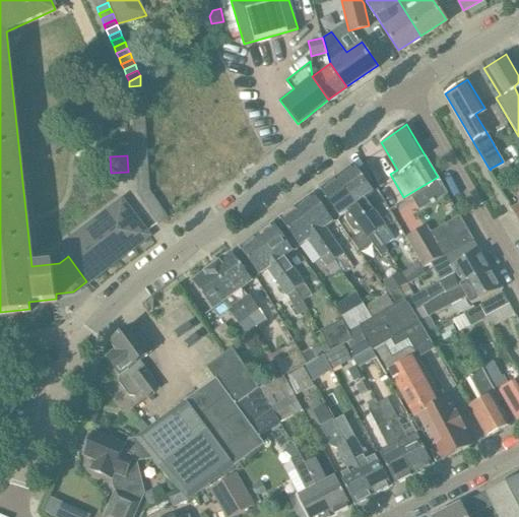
[(353,163),(337,174),(377,227),(375,229),(384,243),(394,236),(384,221),(385,220),(366,194),(373,189),(353,163)]
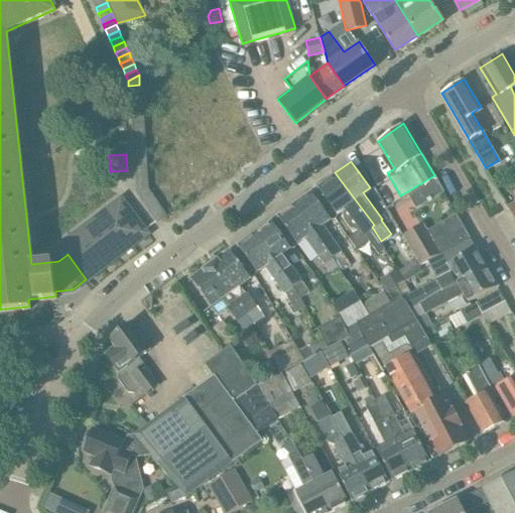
[(358,224),(364,232),(377,251),(384,246),(372,227),(374,225),(335,172),(316,185),(329,202),(337,213),(345,206),(347,208),(343,211),(343,216),(351,226),(354,227),(358,224)]
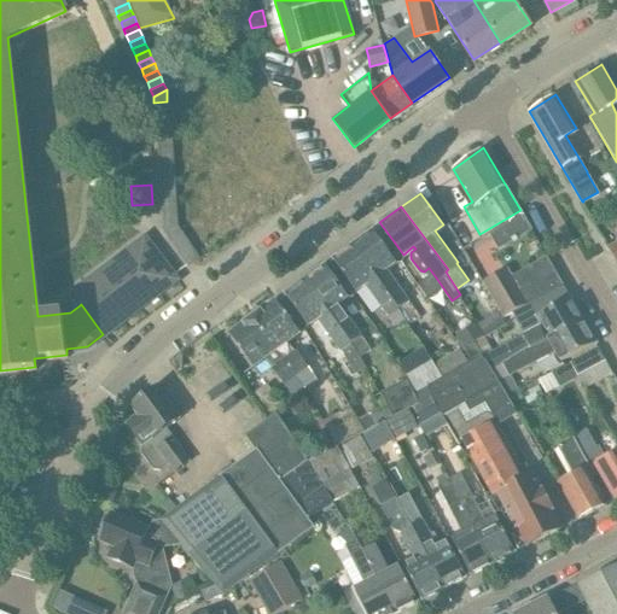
[(176,215),(163,216),(164,229),(178,223),(176,215)]
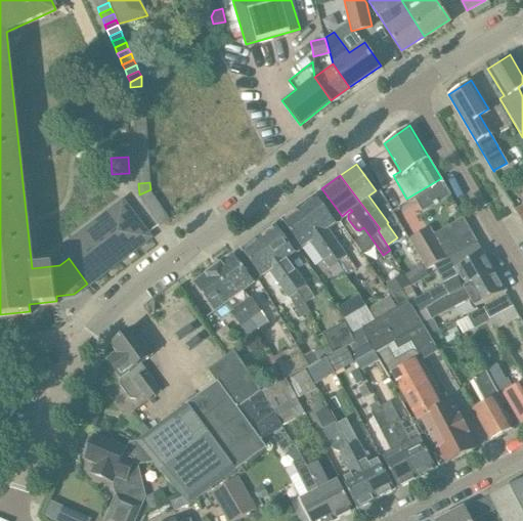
[(150,189),(139,194),(143,201),(154,193),(150,189)]
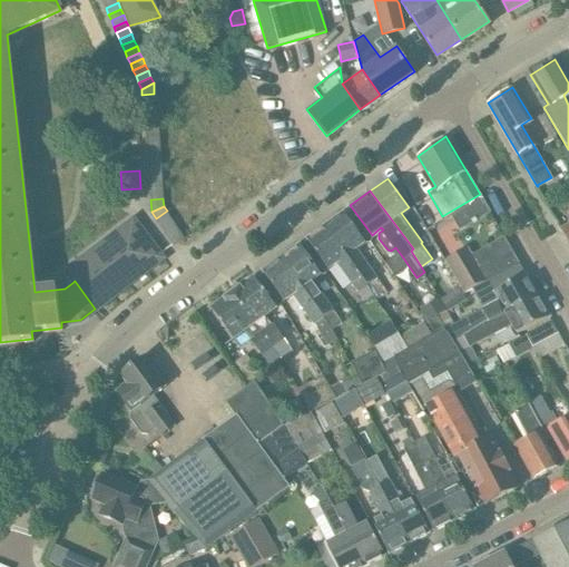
[(167,211),(156,218),(159,224),(170,216),(167,211)]
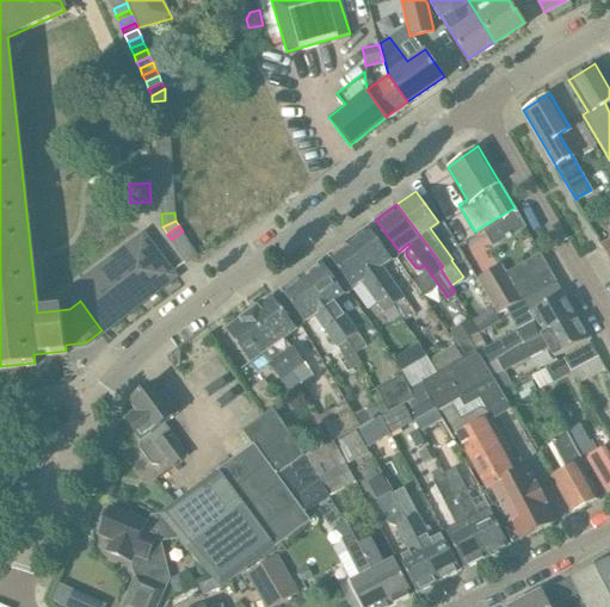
[(402,311),(411,327),(412,327),(417,334),(426,328),(404,295),(405,293),(383,262),(390,256),(368,225),(349,239),(395,301),(402,311)]
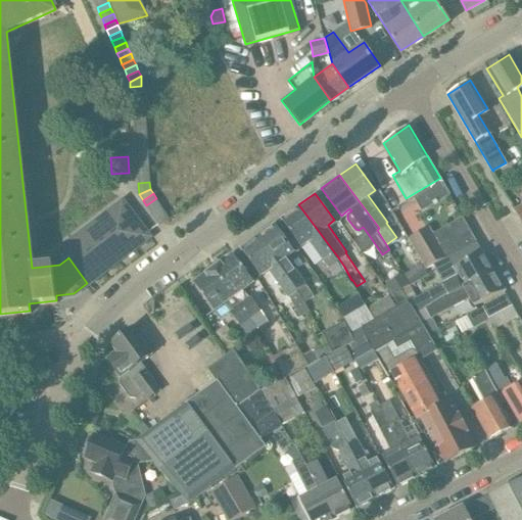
[(68,257),(87,283),(150,235),(122,198),(58,245),(67,258),(68,257)]
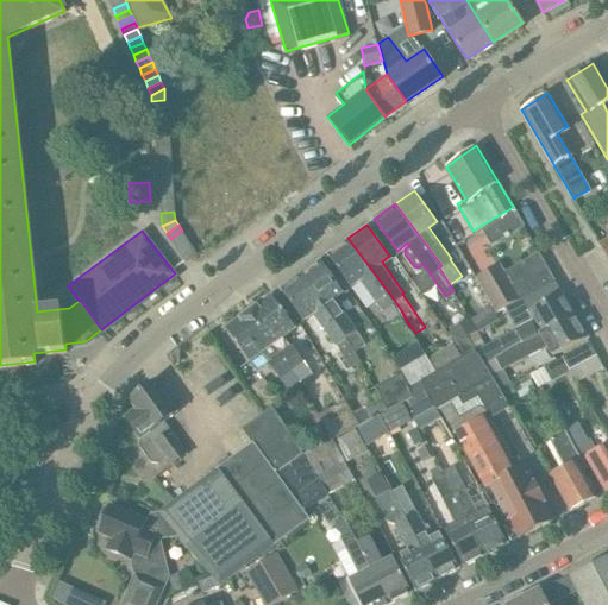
[(182,231),(170,239),(174,244),(186,235),(182,231)]
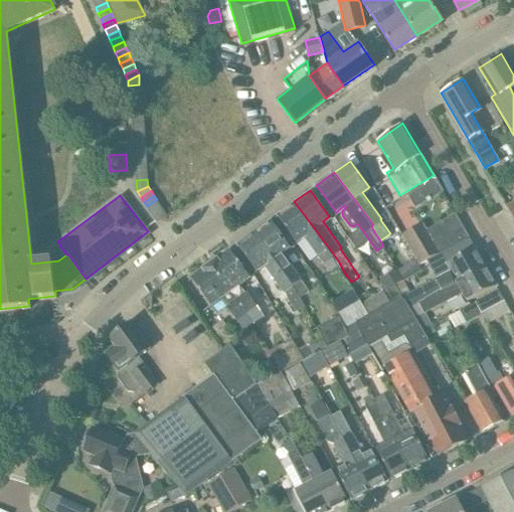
[(157,199),(147,206),(150,210),(160,204),(157,199)]
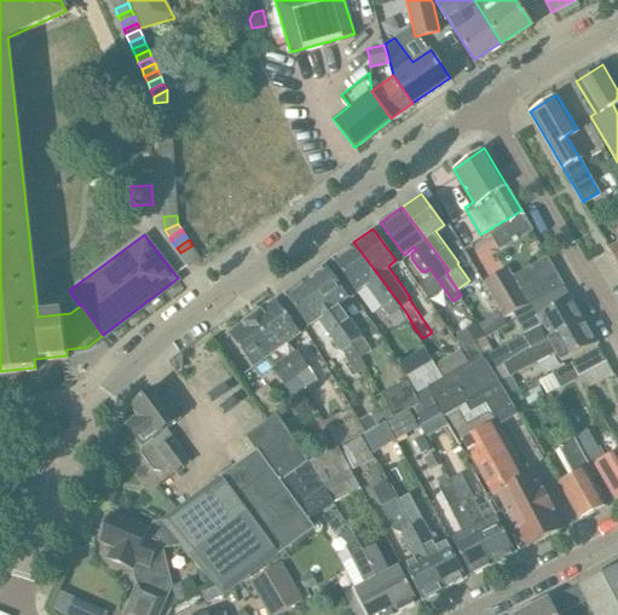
[(393,325),(408,315),(400,305),(353,242),(333,257),(347,277),(356,290),(368,282),(390,313),(387,315),(393,325)]
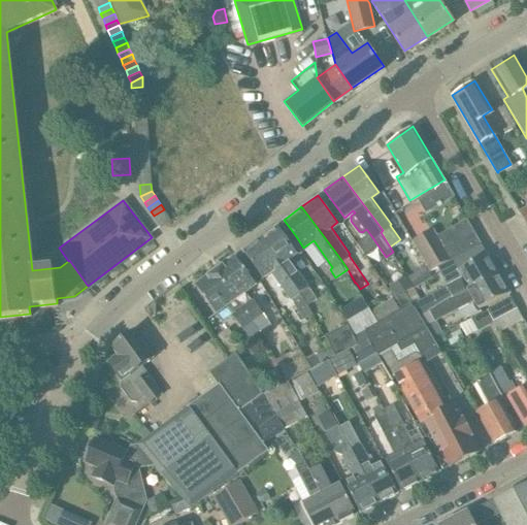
[(164,209),(154,216),(157,221),(167,214),(164,209)]
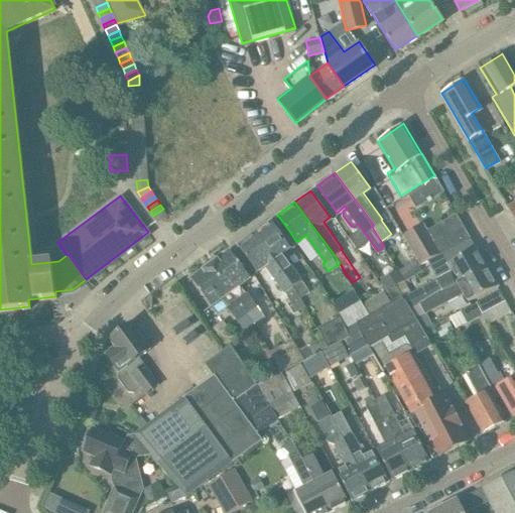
[(163,209),(153,216),(156,220),(166,214),(163,209)]
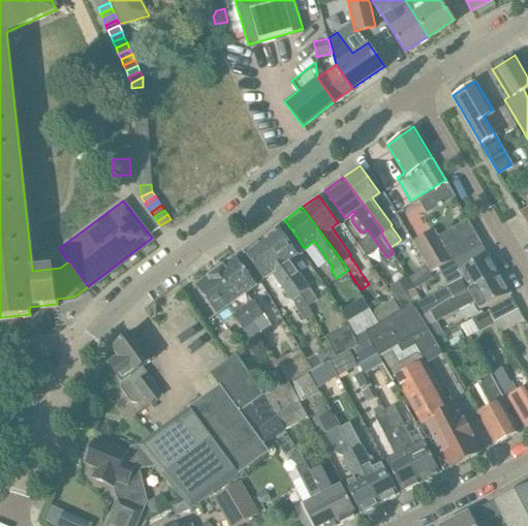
[(452,259),(483,245),(467,218),(438,236),(434,228),(413,241),(430,270),(452,259)]
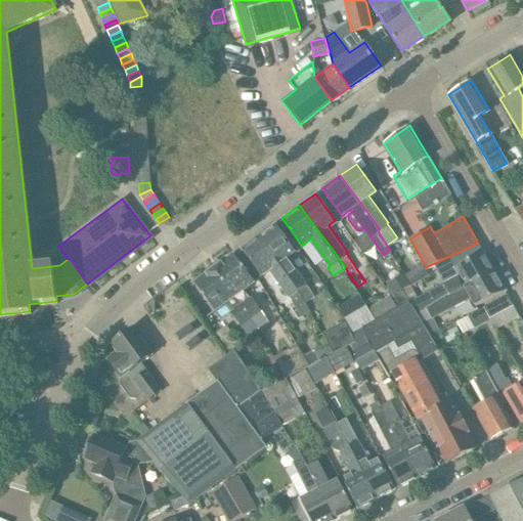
[(274,222),(259,234),(298,288),(306,283),(306,281),(287,255),(295,250),(274,222)]
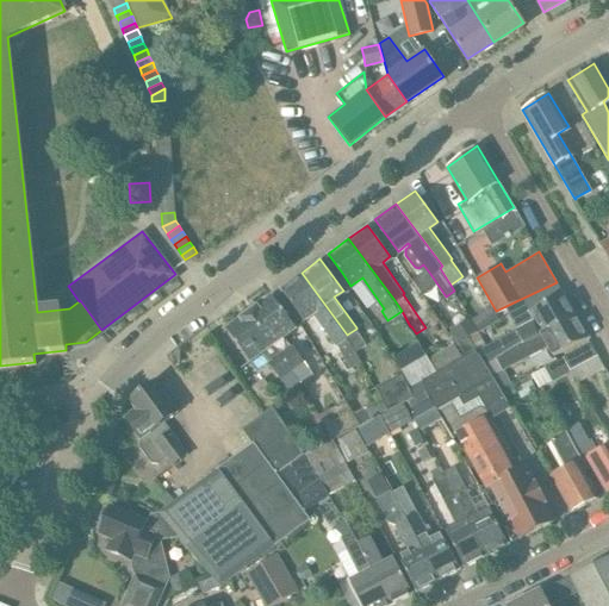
[(347,335),(302,273),(280,288),(303,319),(314,312),(336,343),(340,348),(334,351),(347,369),(360,361),(353,349),(354,349),(346,336),(347,335)]
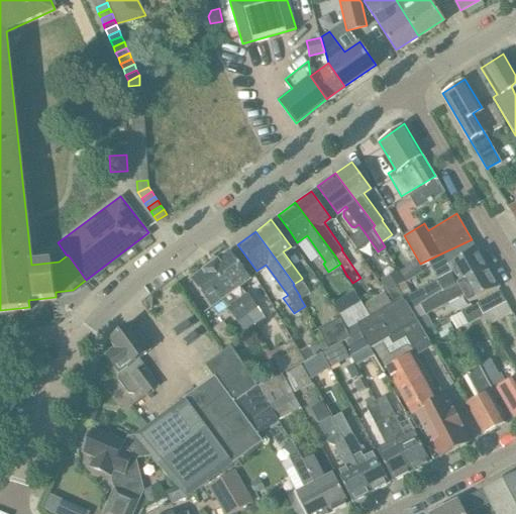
[(472,239),(441,253),(451,270),(404,297),(410,307),(488,268),(472,239)]
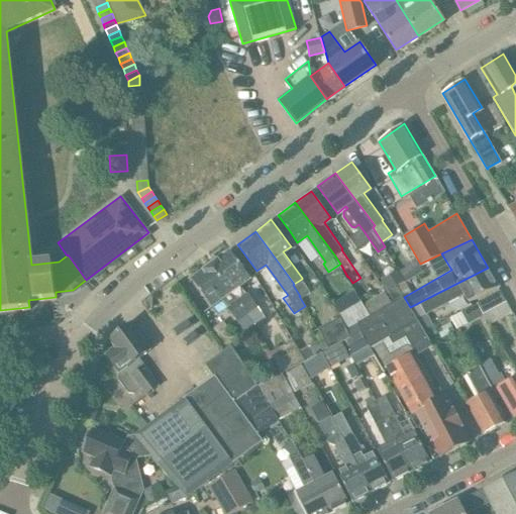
[(211,263),(245,309),(254,326),(266,318),(246,291),(244,292),(239,285),(250,277),(230,249),(211,263)]
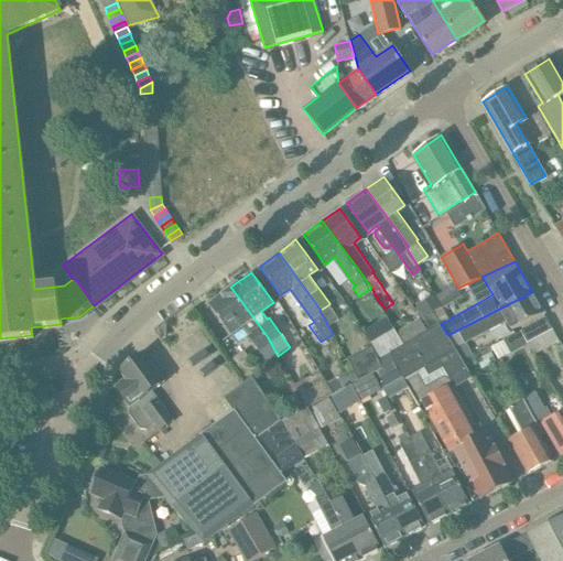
[(230,287),(208,303),(230,334),(242,325),(248,333),(248,334),(268,363),(278,356),(268,337),(230,287)]
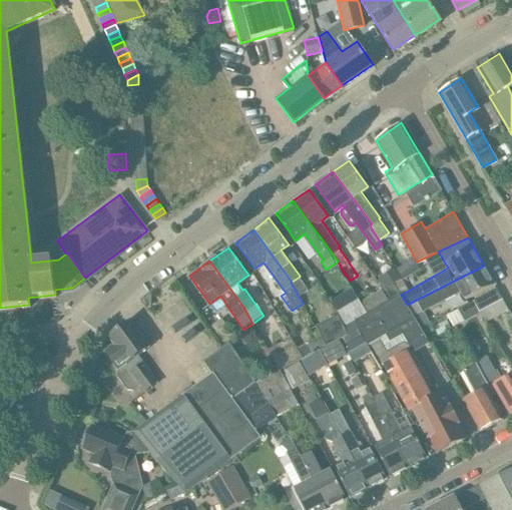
[(494,283),(484,266),(407,305),(414,317),(447,299),(461,291),(466,300),(494,283)]
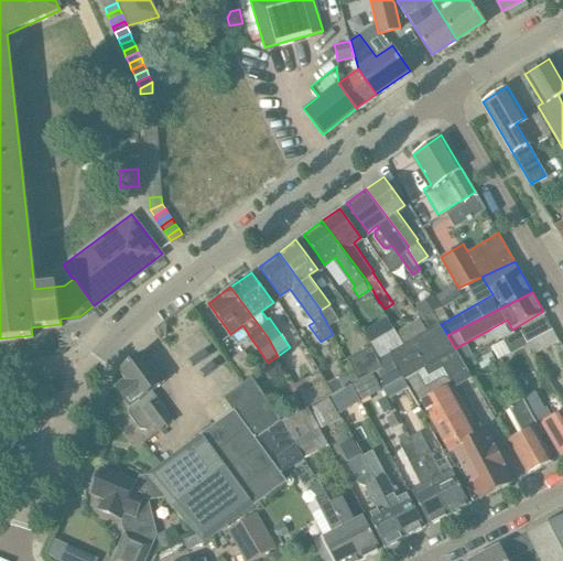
[(425,323),(429,328),(440,322),(433,310),(441,305),(437,299),(434,293),(414,304),(425,323)]
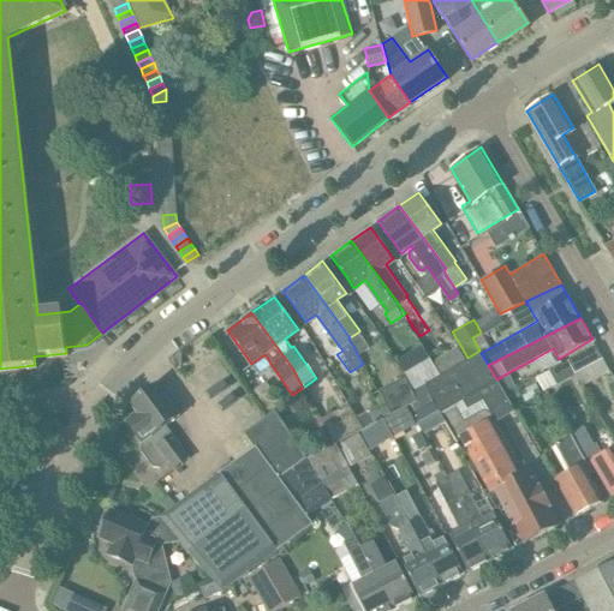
[(350,337),(349,339),(357,352),(357,353),(358,353),(369,345),(361,333),(359,331),(350,337)]
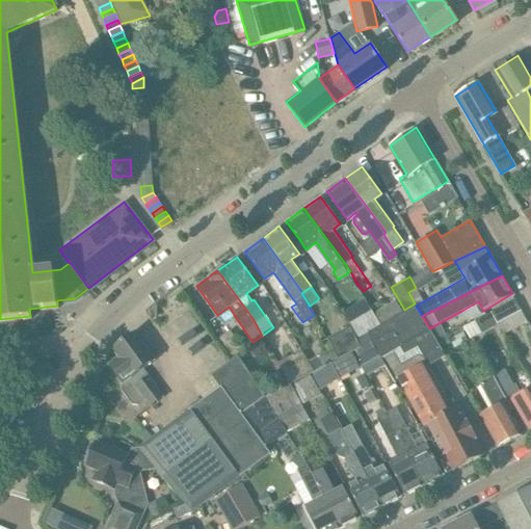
[(481,331),(497,322),(521,310),(514,297),(475,319),(481,331)]
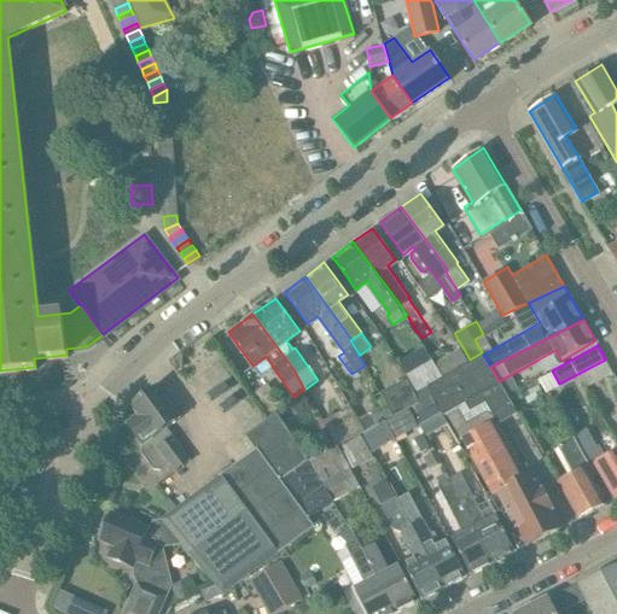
[(467,360),(459,346),(434,360),(442,374),(467,360)]
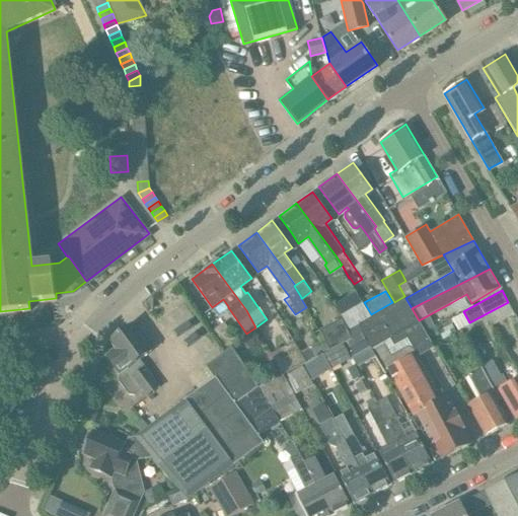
[(412,308),(405,298),(404,296),(394,302),(358,324),(363,333),(384,369),(390,366),(415,415),(414,415),(421,429),(423,428),(430,440),(433,439),(442,456),(470,442),(445,392),(443,392),(441,388),(439,388),(421,353),(434,346),(426,332),(425,333),(412,308)]
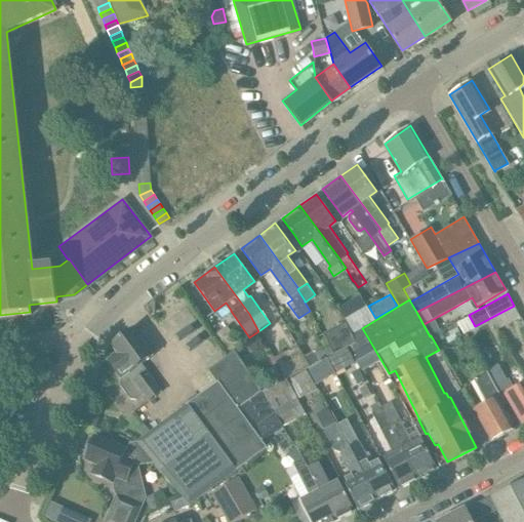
[(514,306),(490,318),(496,327),(519,315),(514,306)]
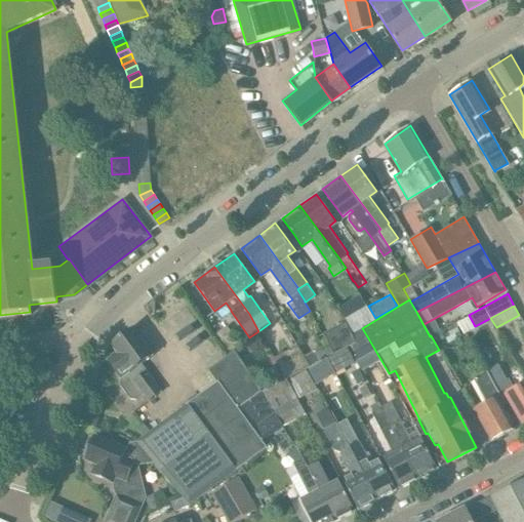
[(329,343),(335,353),(346,347),(346,346),(355,342),(346,321),(323,331),(325,335),(329,343)]
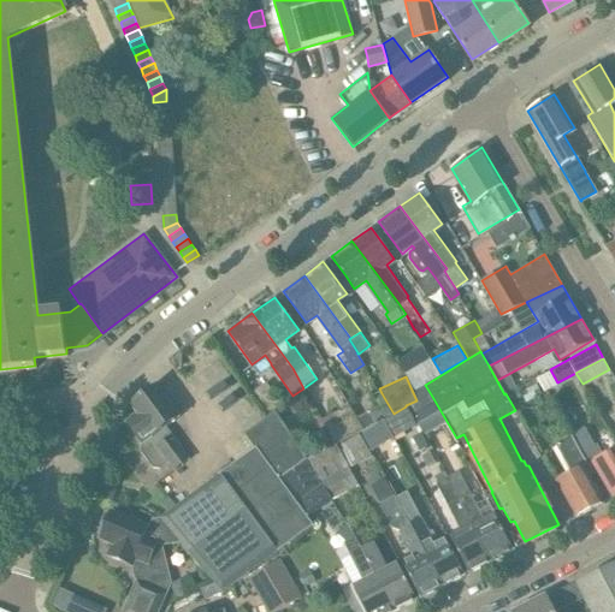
[(266,380),(252,390),(267,411),(276,405),(277,408),(282,403),(266,380)]
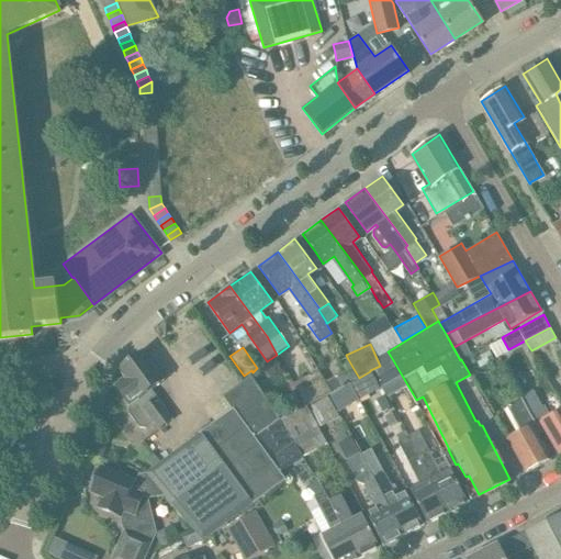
[(163,379),(142,350),(119,367),(125,376),(114,383),(128,403),(128,410),(138,425),(145,426),(153,421),(158,427),(171,417),(149,388),(163,379)]
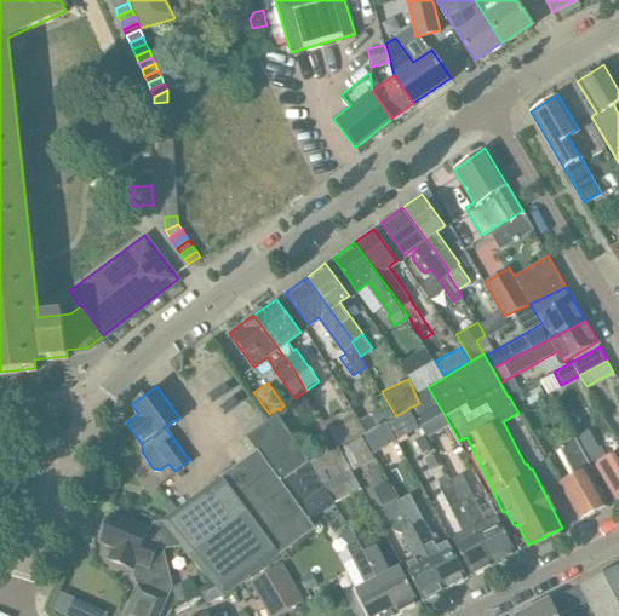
[(440,413),(433,398),(417,407),(424,421),(440,413)]
